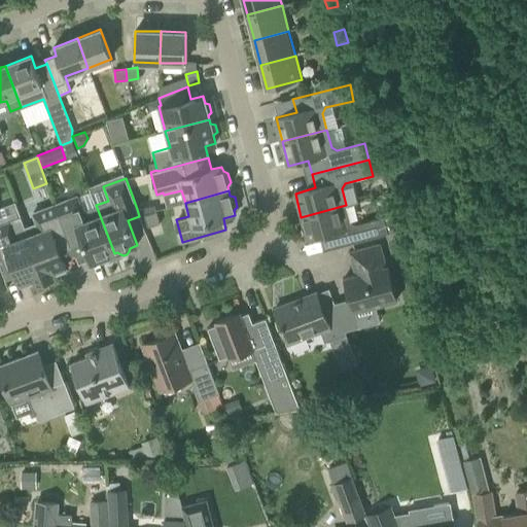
[(77,194),(55,202),(75,255),(86,251),(92,262),(99,259),(102,261),(105,262),(108,261),(110,258),(110,255),(114,253),(96,205),(82,210),(77,194)]
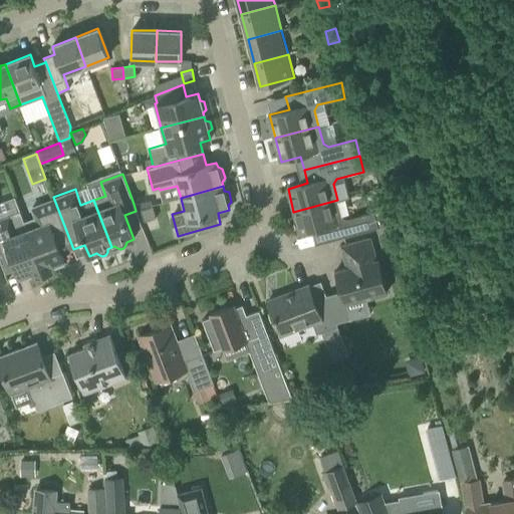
[(33,216),(23,220),(25,228),(26,228),(44,273),(65,265),(63,260),(64,259),(62,253),(73,249),(53,197),(30,207),(33,216)]
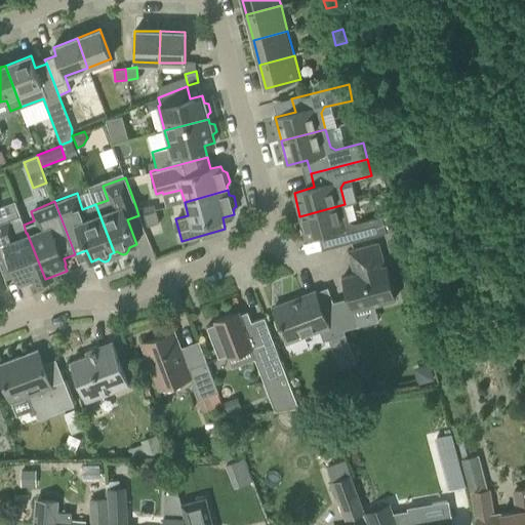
[(345,204),(299,216),(306,240),(324,235),(328,249),(385,234),(387,234),(382,217),(354,225),(349,221),(345,204)]
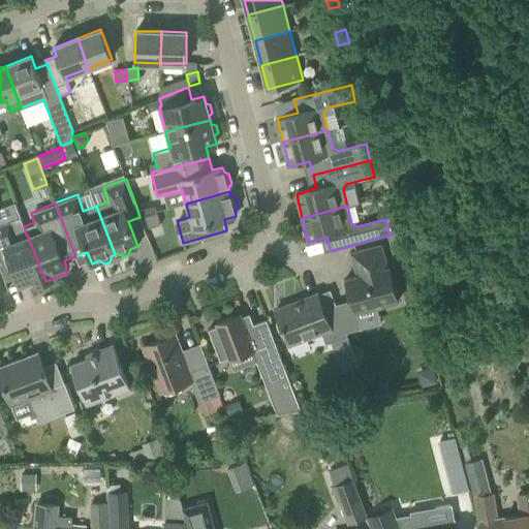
[(155,207),(137,210),(139,217),(156,212),(155,207)]
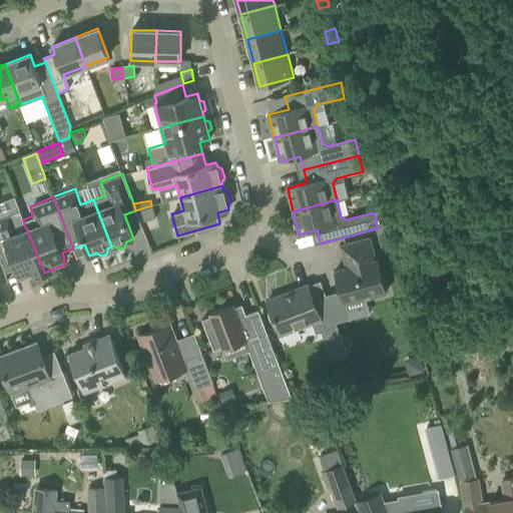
[(138,210),(142,225),(158,220),(153,205),(138,210)]
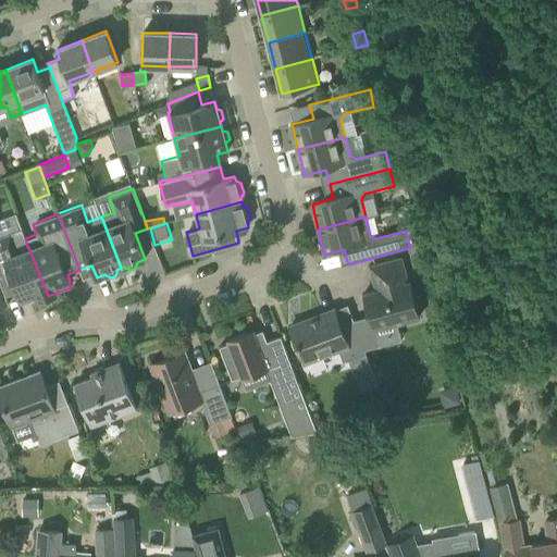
[(0,281),(5,295),(17,291),(21,299),(22,299),(24,305),(48,296),(28,247),(27,247),(25,238),(21,229),(0,235),(0,281)]
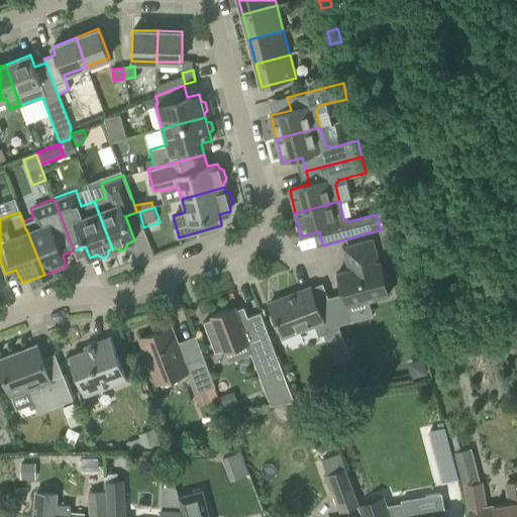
[(381,230),(379,230),(380,237),(393,234),(391,227),(381,230)]
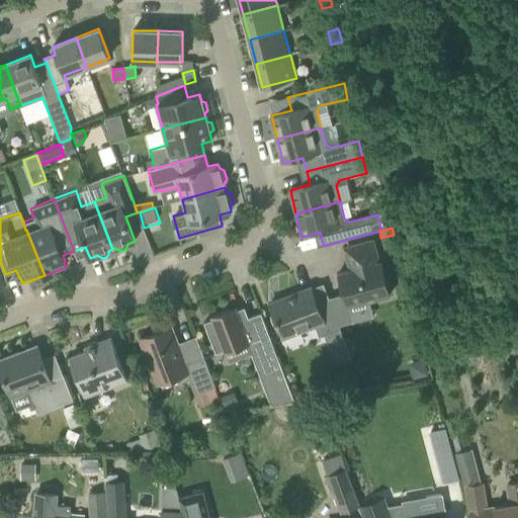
[(352,269),(338,273),(347,307),(390,294),(381,261),(379,261),(378,260),(373,240),(344,248),(348,264),(350,263),(352,269)]
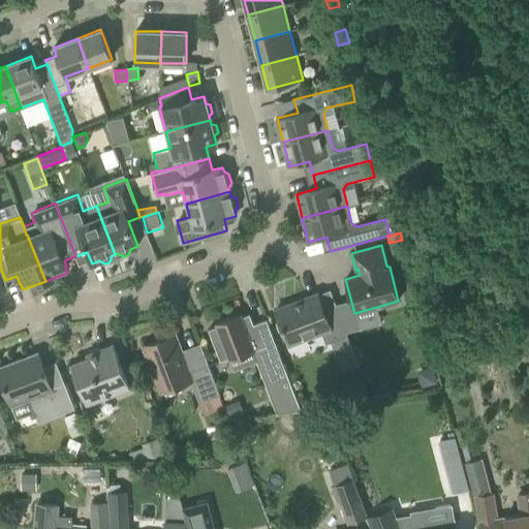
[(0,267),(0,291),(8,289),(5,280),(0,267)]
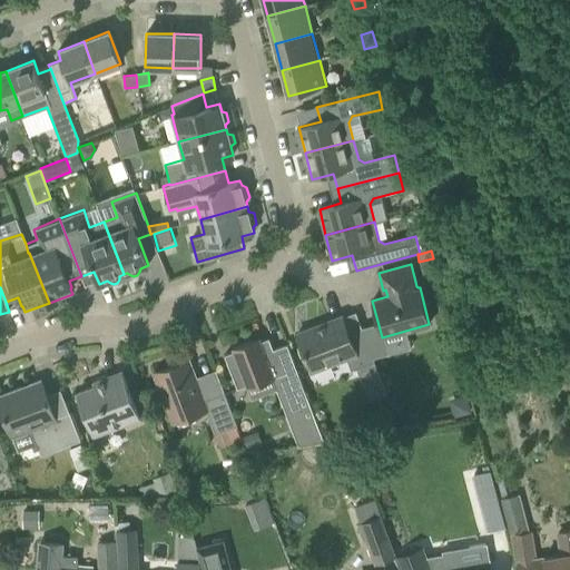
[(297,334),(312,372),(347,359),(351,369),(374,360),(362,327),(349,333),(342,316),(325,323),(326,325),(318,328),(317,326),(297,334)]
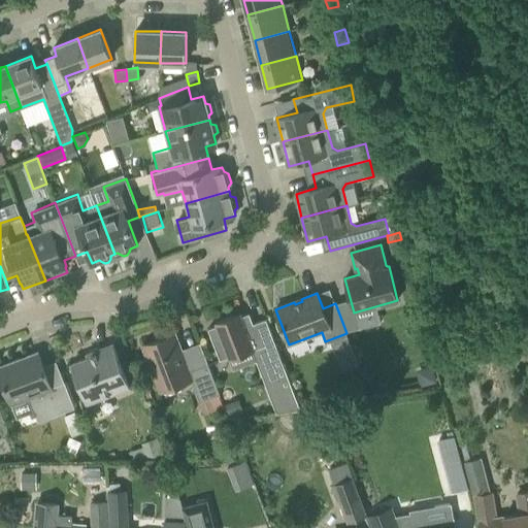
[(217,326),(208,329),(219,358),(227,356),(228,360),(252,351),(275,413),(300,408),(266,319),(253,324),(250,314),(235,319),(234,316),(216,323),(217,326)]
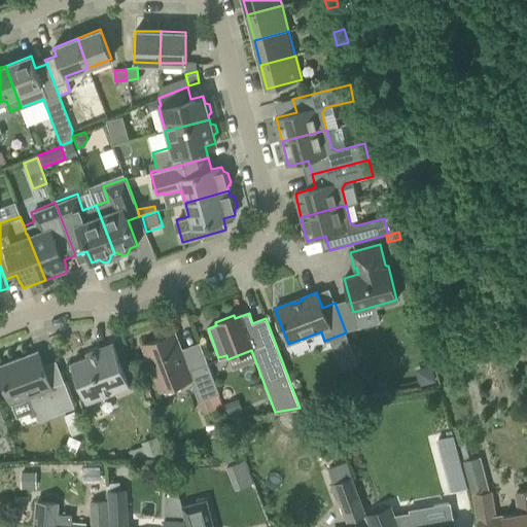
[(190,379),(198,400),(202,399),(206,410),(222,403),(207,363),(188,371),(174,332),(142,345),(160,391),(190,379)]
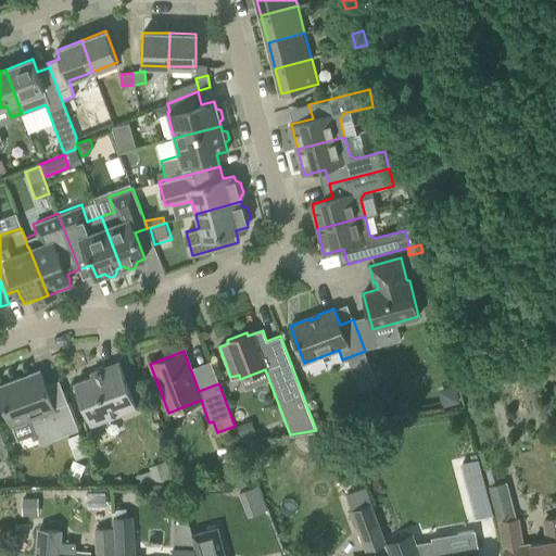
[(104,371),(75,383),(90,425),(136,407),(119,363),(103,368),(104,371)]
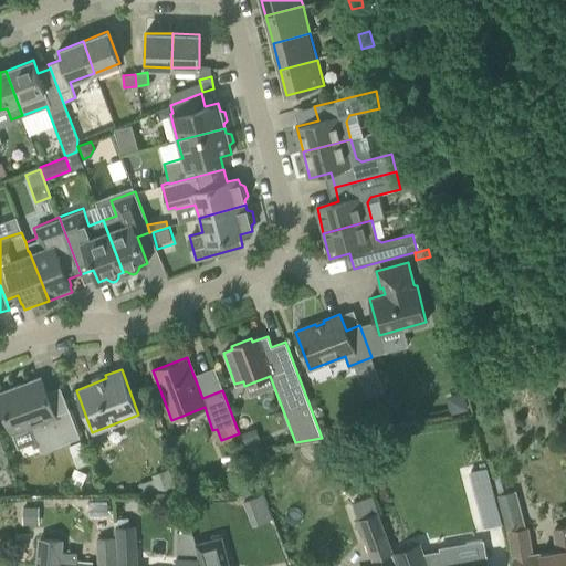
[(31,426),(40,451),(80,437),(70,409),(55,415),(40,377),(0,391),(0,401),(12,433),(31,426)]
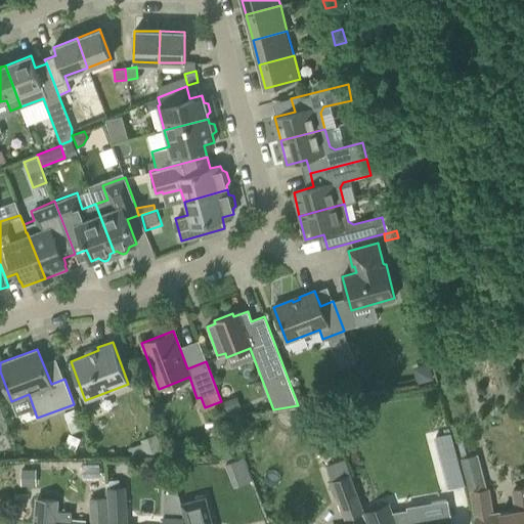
[(412,367),(417,384),(433,380),(429,362),(412,367)]
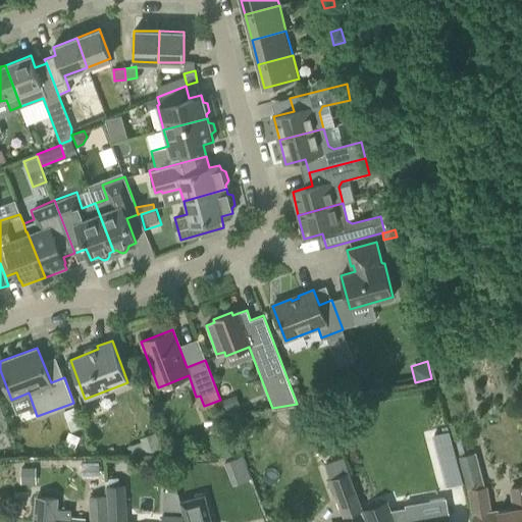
[(357,377),(345,381),(350,395),(362,389),(357,377)]
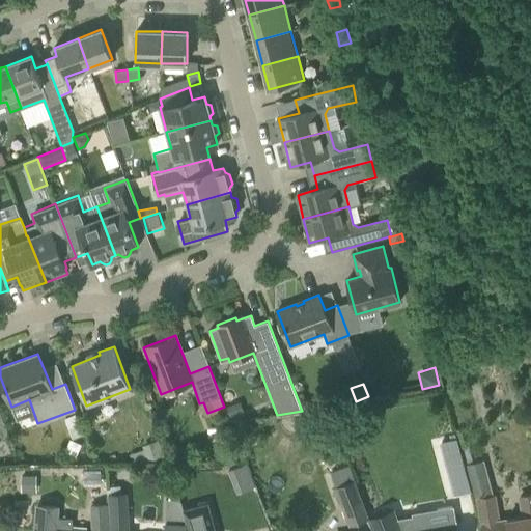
[(64,418),(73,439),(83,435),(75,414),(64,418)]
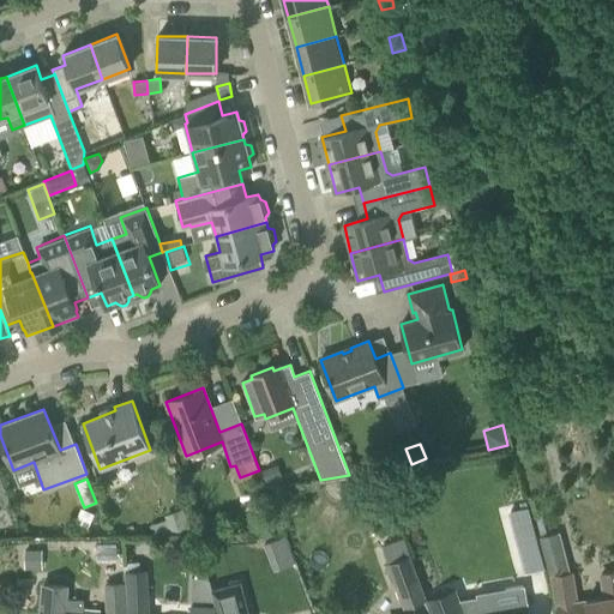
[(6,489),(0,492),(0,495),(5,507),(11,504),(6,489)]
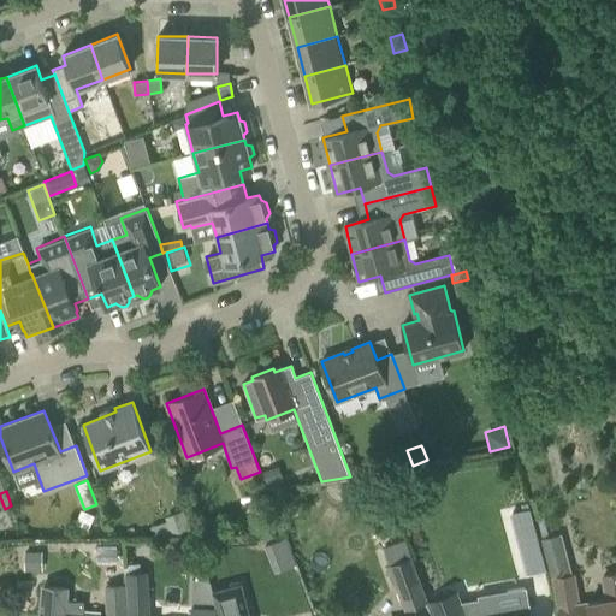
[(165,517),(167,521),(173,535),(190,528),(183,510),(165,517)]
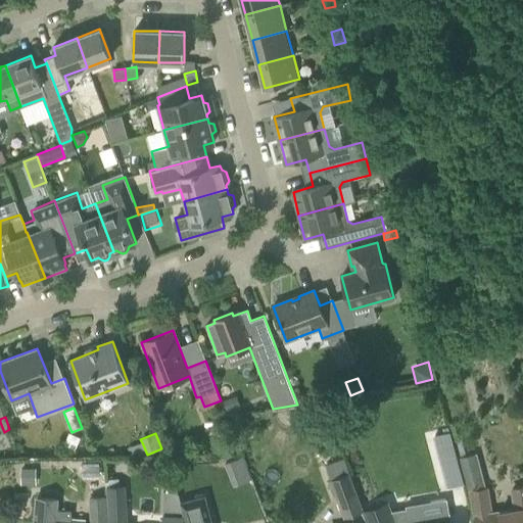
[(460,457),(474,515),(475,514),(476,522),(522,522),(522,485),(510,488),(512,508),(491,511),(487,486),(485,487),(476,453),(460,457)]
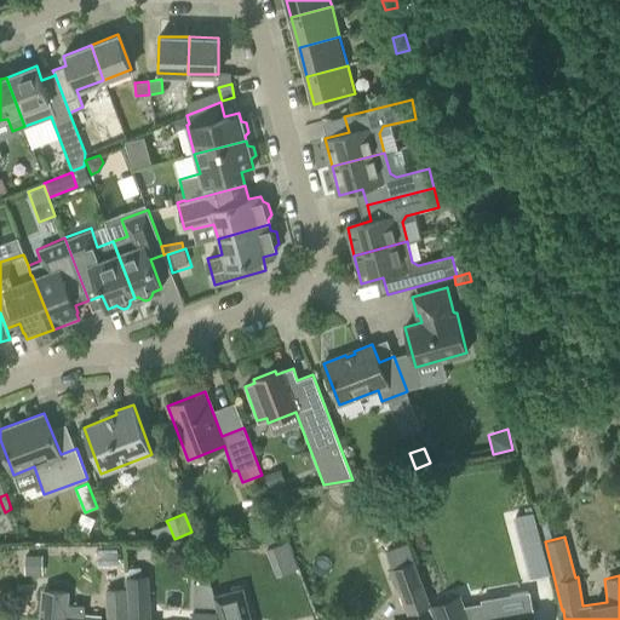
[(41,556),(26,556),(26,574),(41,574),(41,556)]
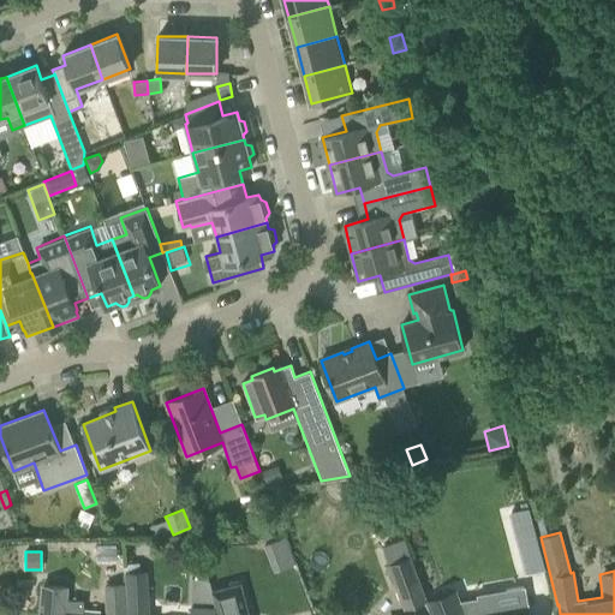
[(423,591),(436,586),(431,573),(418,578),(411,556),(387,565),(402,609),(427,601),(423,591)]
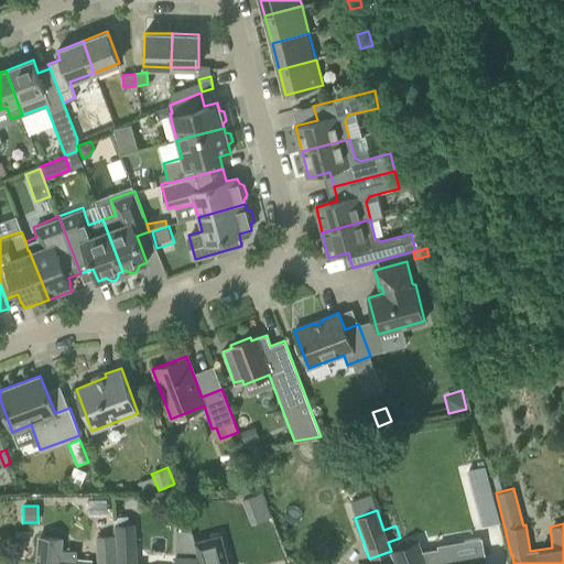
[(114,522),(115,534),(117,563),(122,563),(140,563),(137,520),(114,522)]
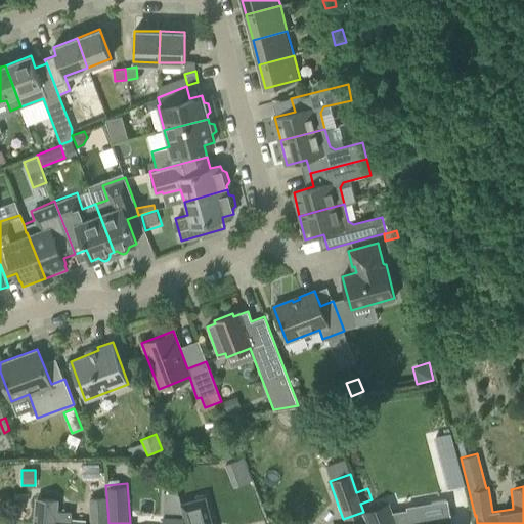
[(108,523),(106,496),(88,497),(89,523),(108,523)]
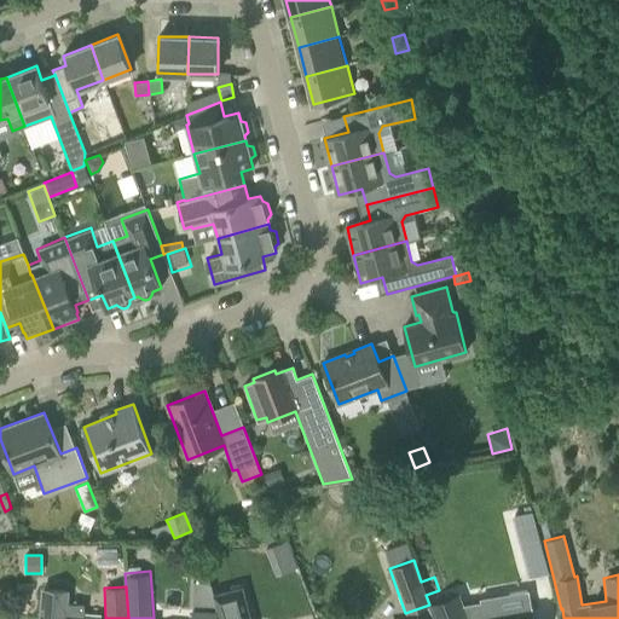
[(82,618),(84,605),(68,603),(69,591),(44,589),(41,618),(82,618)]
